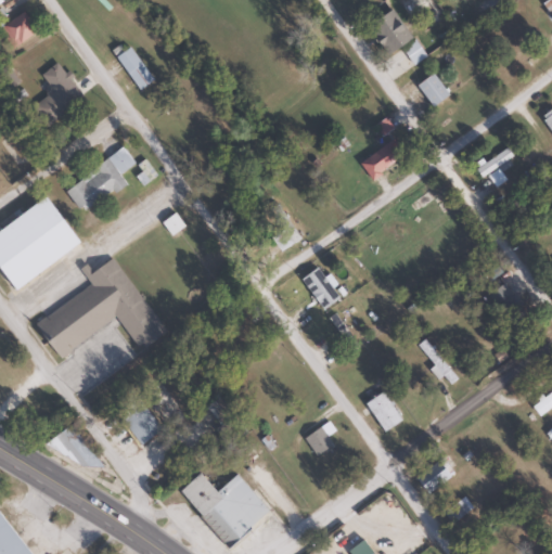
[(547,0),(542,3),(551,18),(551,0),(547,0)]
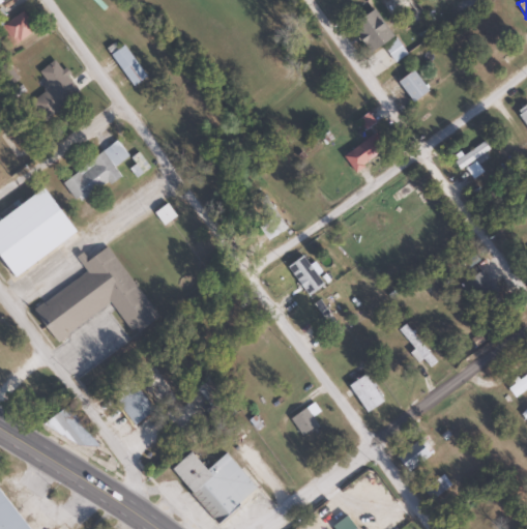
[(373,50),(393,31),(371,7),(351,26),(373,50)]
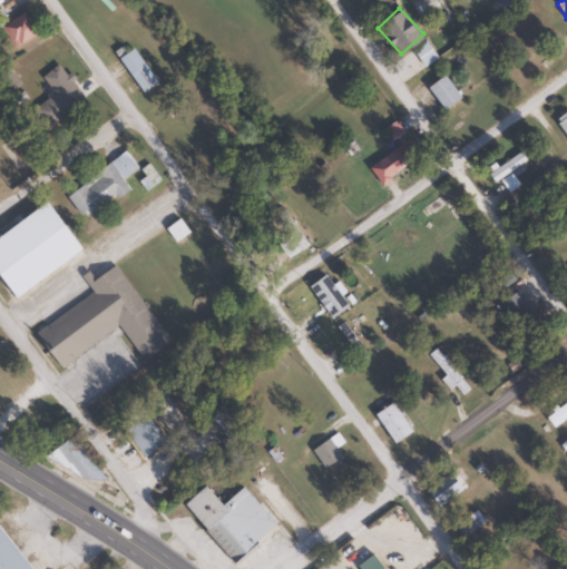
[(16,48),(40,31),(26,10),(1,28),(16,48)]
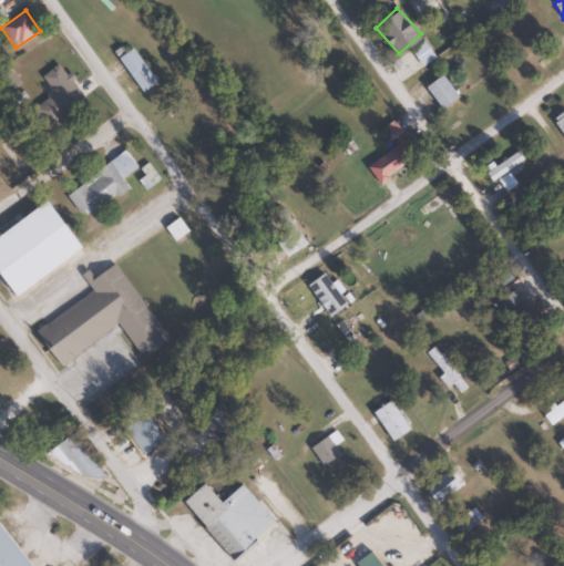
[(437,59),(427,40),(413,47),(422,65),(437,59)]
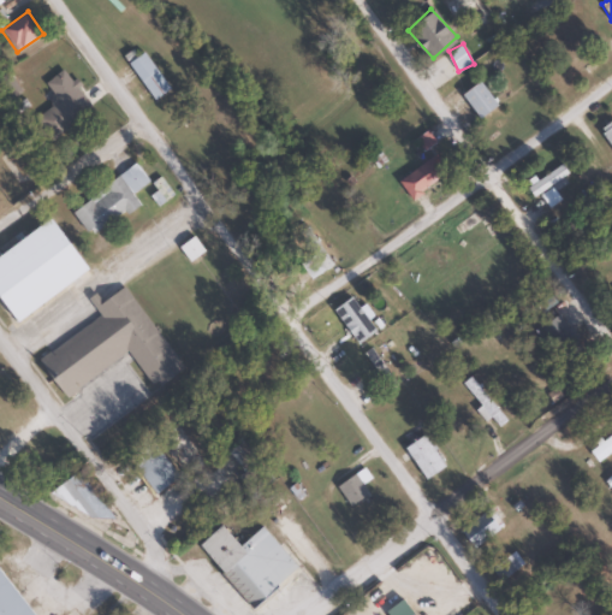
[(171,89),(146,49),(130,59),(155,100),(171,89)]
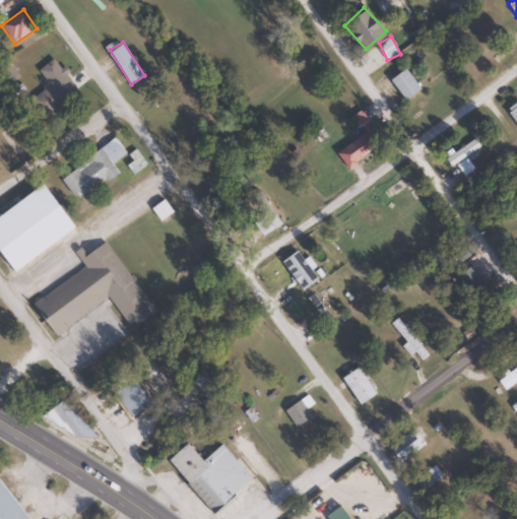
[(503,54),(498,45),(470,58),(475,67),(503,54)]
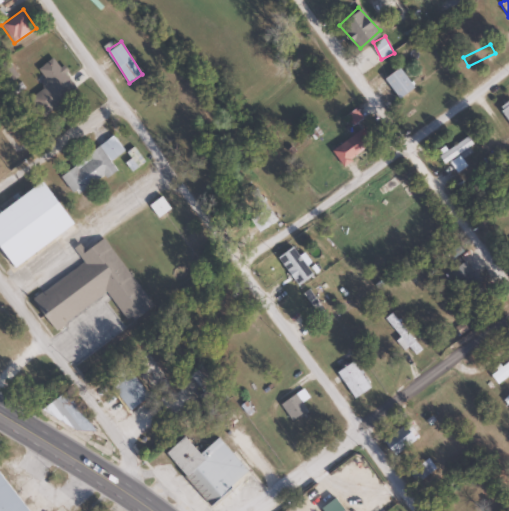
[(80,89),(56,56),(40,67),(51,83),(29,99),(42,116),(80,89)]
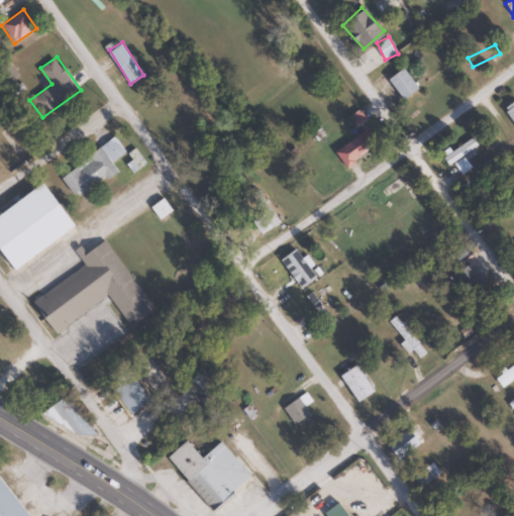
[(20,77),(10,60),(1,66),(11,82),(20,77)]
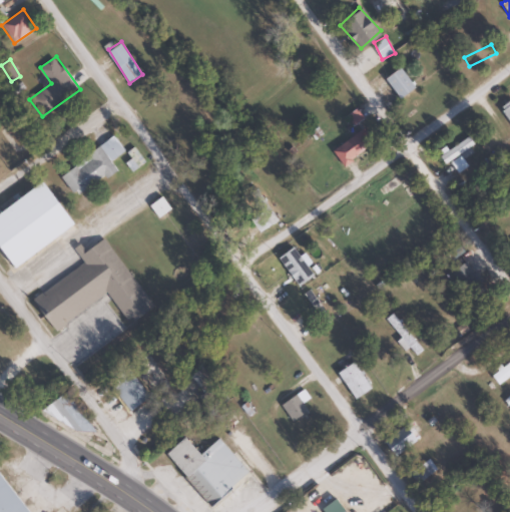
[(386,75),(399,98),(416,90),(403,66),(386,75)]
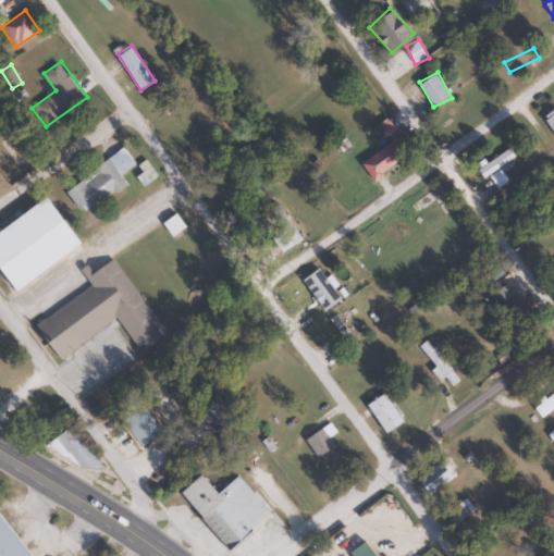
[(553,108),(543,115),(553,131),(553,108)]
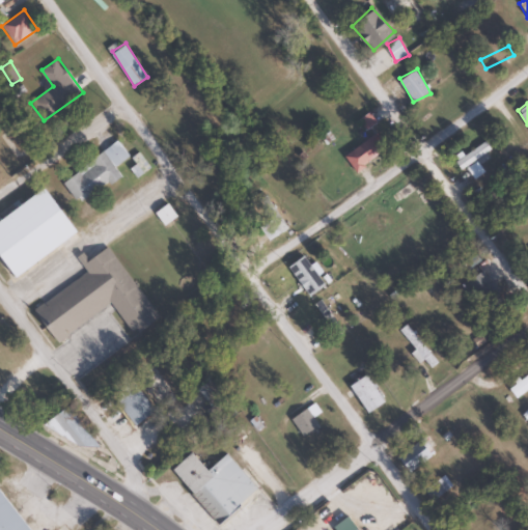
[(358,171),(386,149),(374,134),(345,156),(358,171)]
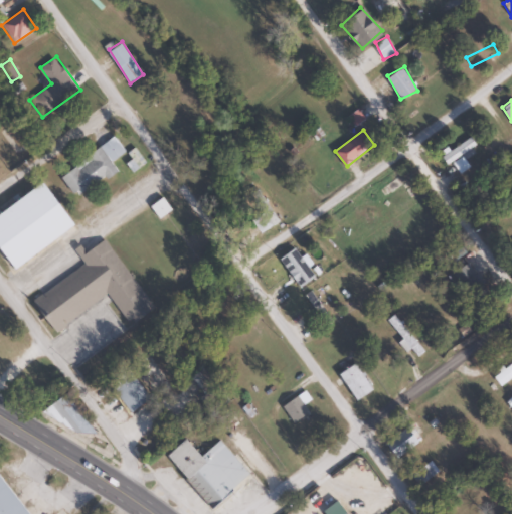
[(128,152),(118,137),(61,174),(76,198),(119,170),(114,161),(128,152)]
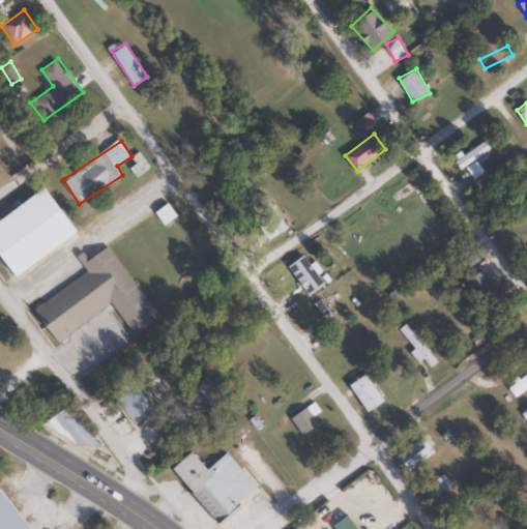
[(459,166),(492,155),(489,143),(456,153),(459,166)]
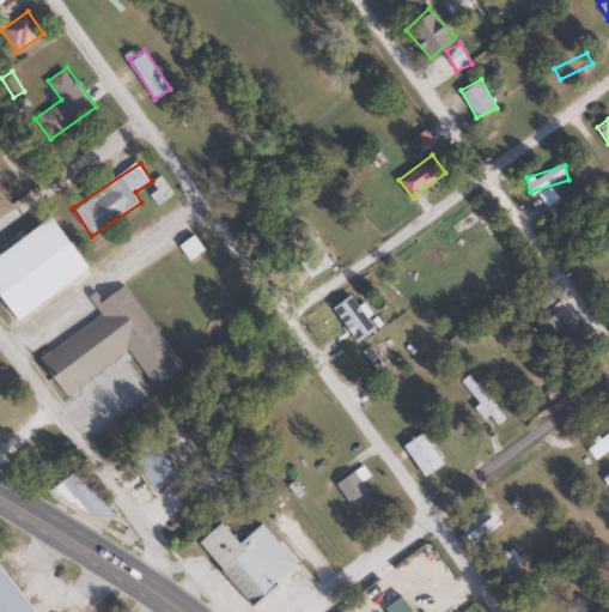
[(176,194),(163,176),(158,181),(162,187),(154,192),(163,203),(176,194)]
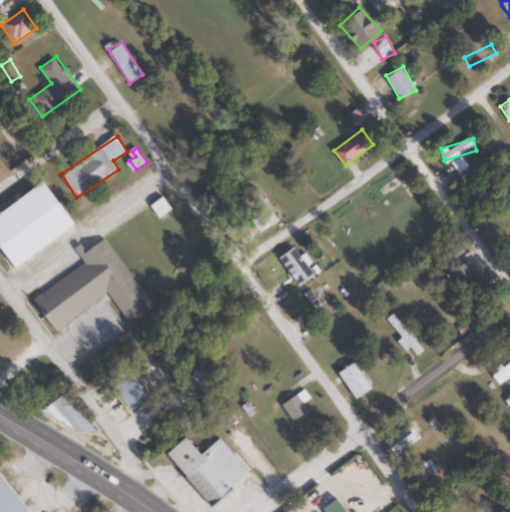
[(263,232),(281,220),(260,189),(241,201),(263,232)]
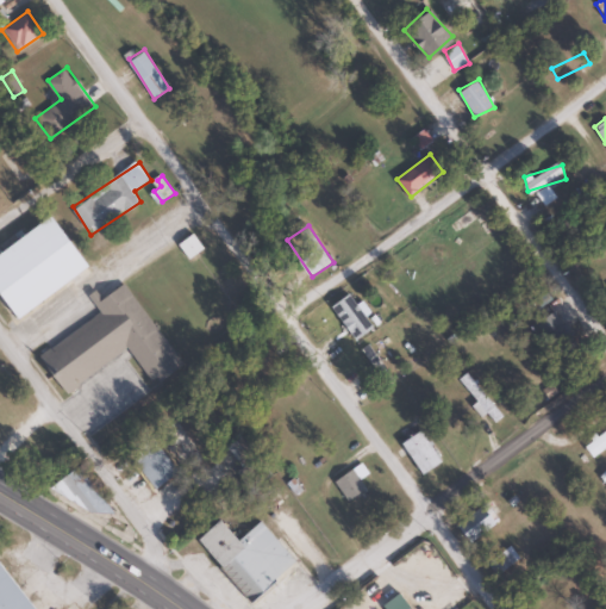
[(180,243),(191,259),(204,248),(193,234),(180,243)]
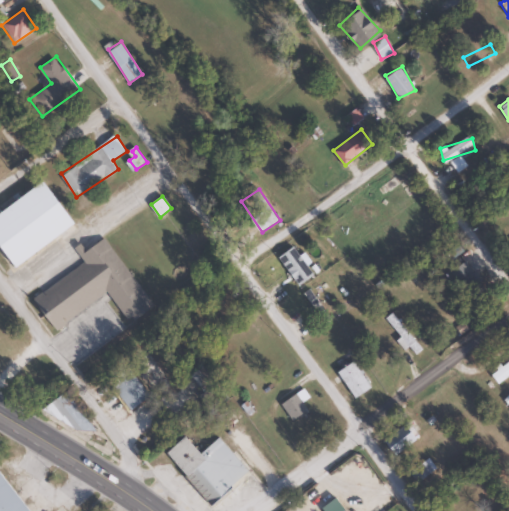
[(110,293),(128,322),(152,307),(107,236),(85,250),(81,243),(75,247),(85,264),(32,297),(52,330),(110,293)]
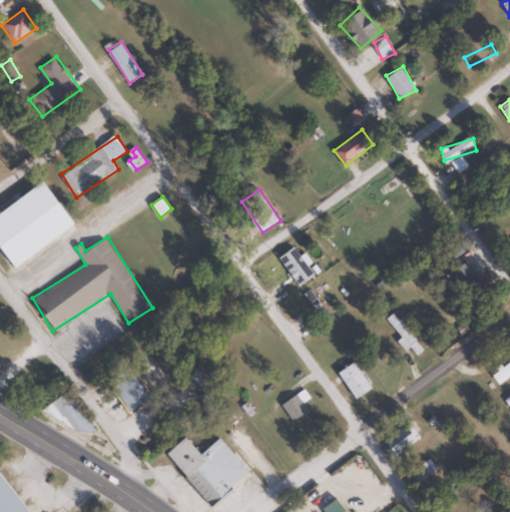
[(279,259),(301,287),(316,275),(294,246),(279,259)]
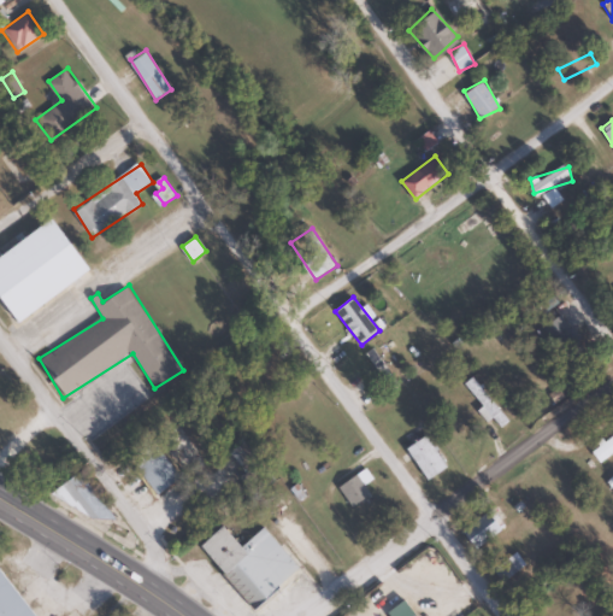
[(585,346),(561,314),(541,328),(564,361),(585,346)]
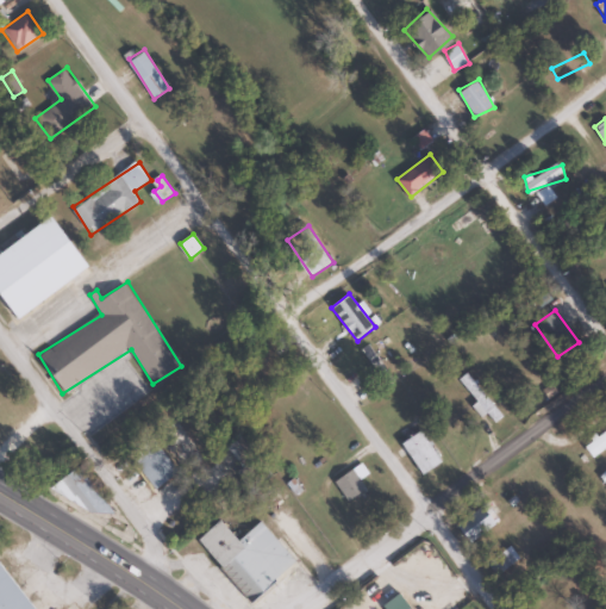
[(388,385),(395,380),(370,345),(363,349),(388,385)]
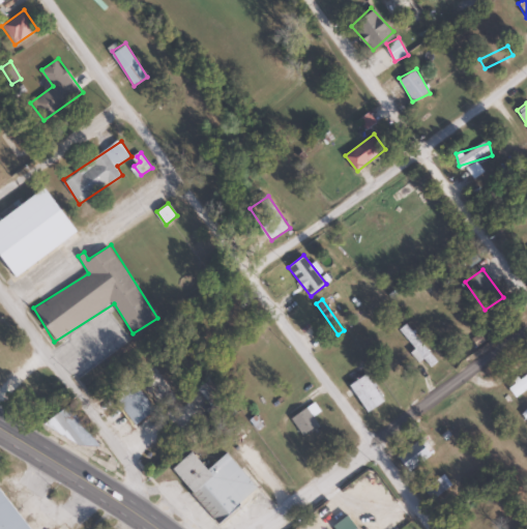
[(404,331),(431,368),(437,362),(410,327),(404,331)]
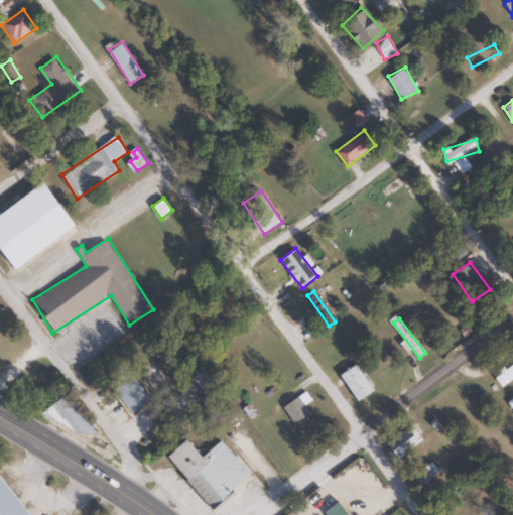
[(512,363),(494,376),(501,386),(512,378),(512,363)]
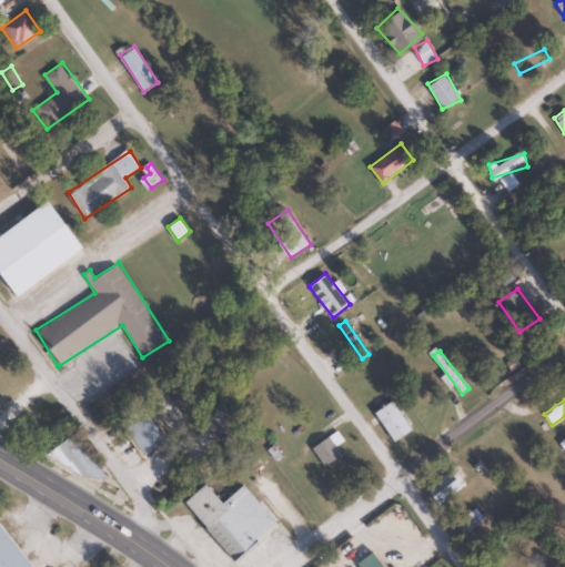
[(412,431),(393,401),(375,412),(394,442),(412,431)]
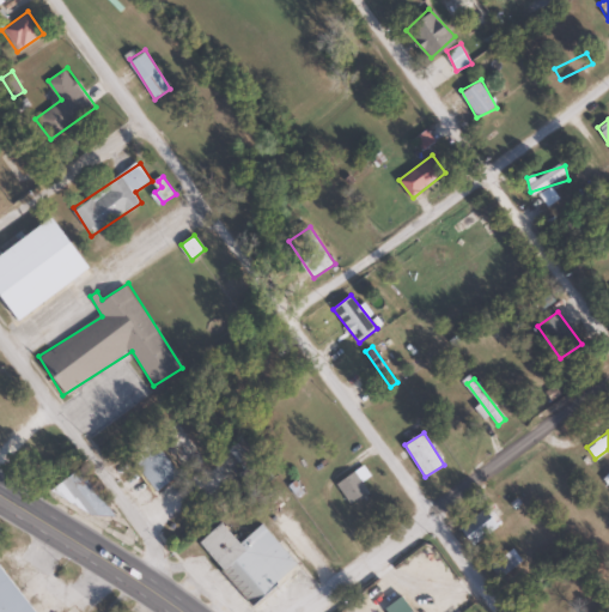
[(178,476),(157,438),(132,453),(153,490),(178,476)]
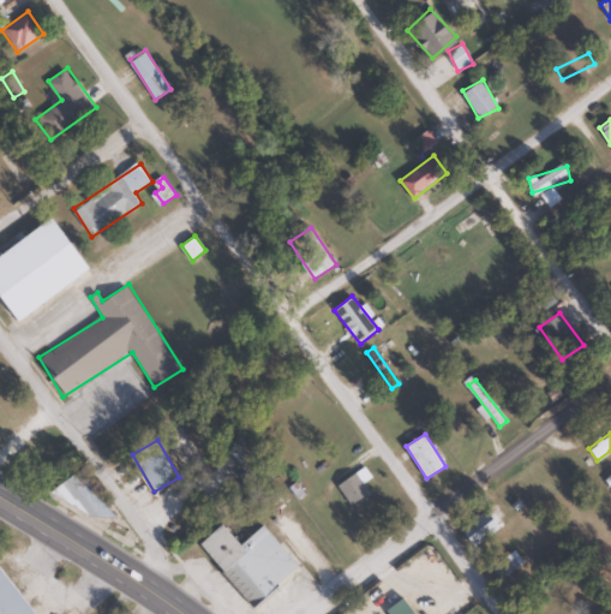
[(258,457),(245,440),(231,451),(244,468),(258,457)]
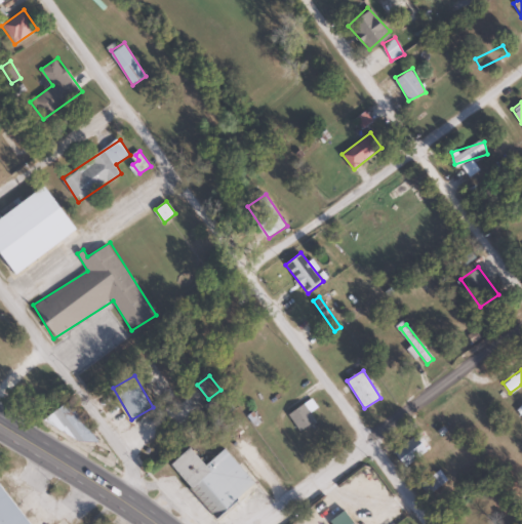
[(312,411),(318,408),(313,399),(290,411),(299,430),(317,420),(312,411)]
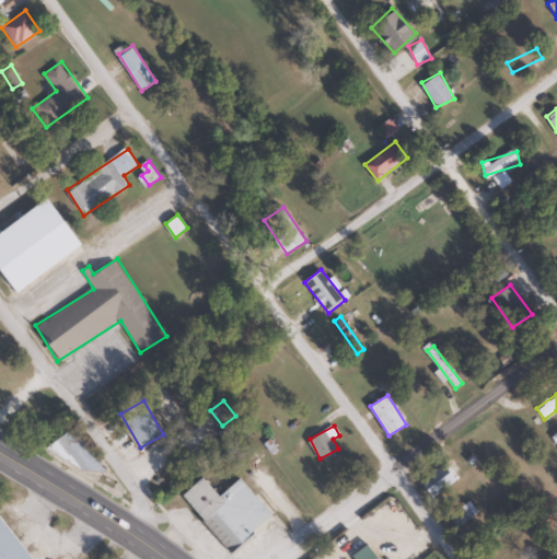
[(420,479),(430,497),(460,480),(450,463),(420,479)]
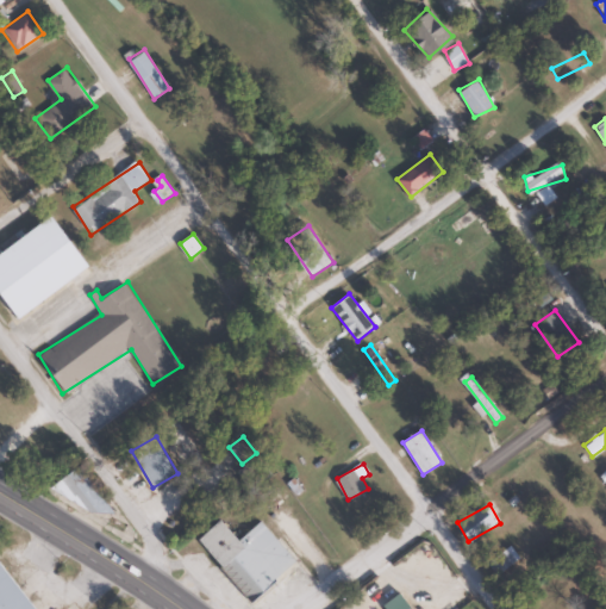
[(263,520),(237,540),(220,520),(197,539),(249,602),(298,563),(263,520)]
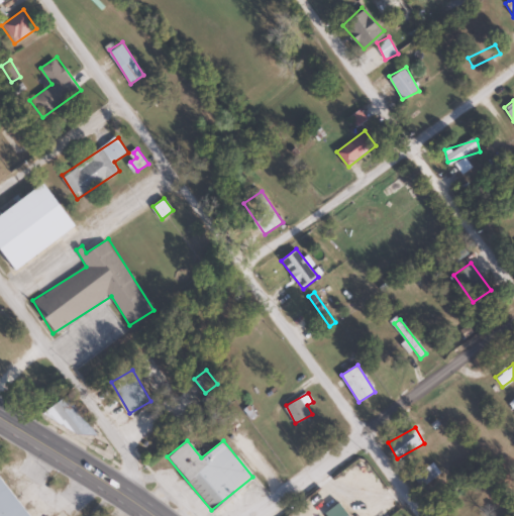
[(441,473),(431,462),(415,478),(424,489),(441,473)]
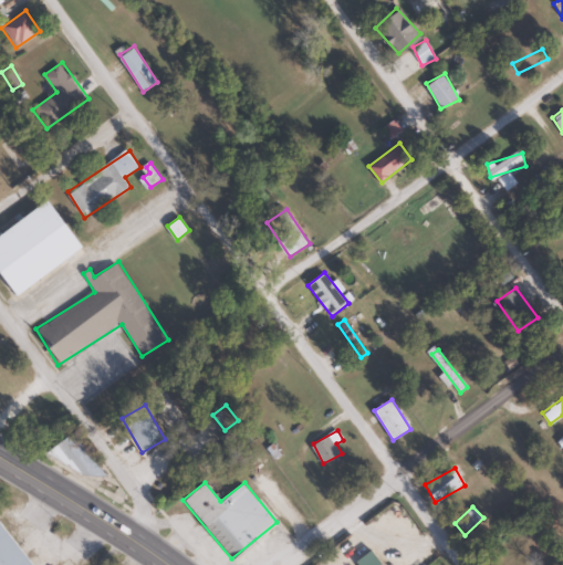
[(31,564),(0,524),(0,564),(31,564)]
